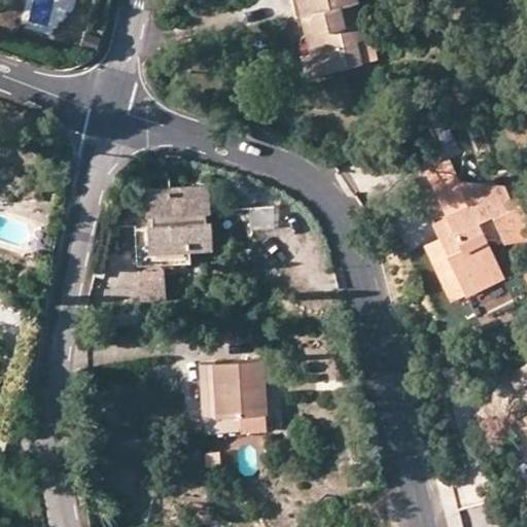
[(354,40),(365,37),(355,0),(285,0),(289,14),(299,12),(307,10),(321,71),(360,61),(354,40)]
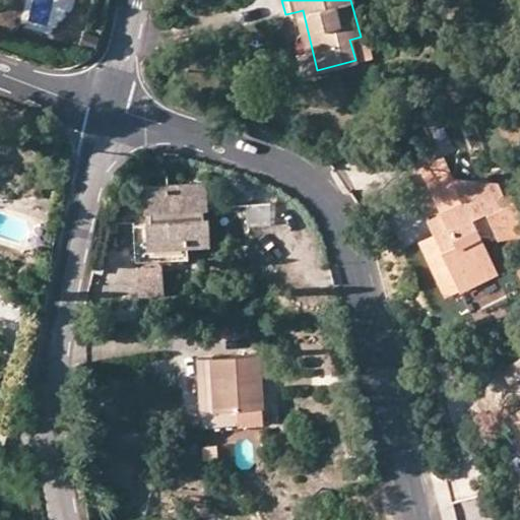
[(303,10),(295,12),(305,53),(297,55),(302,74),(317,70),(303,10)]
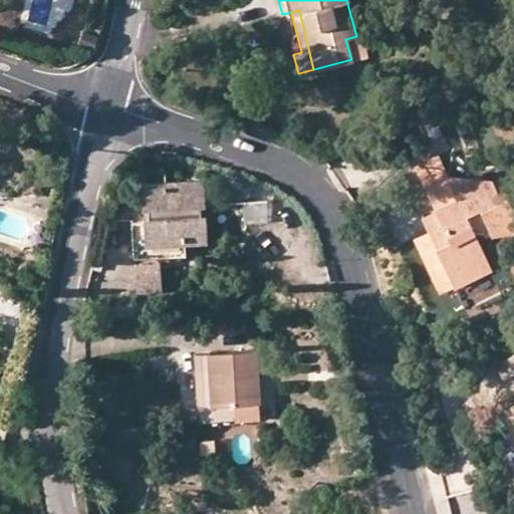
[(351,59),(369,55),(364,35),(356,36),(345,39),(351,59)]
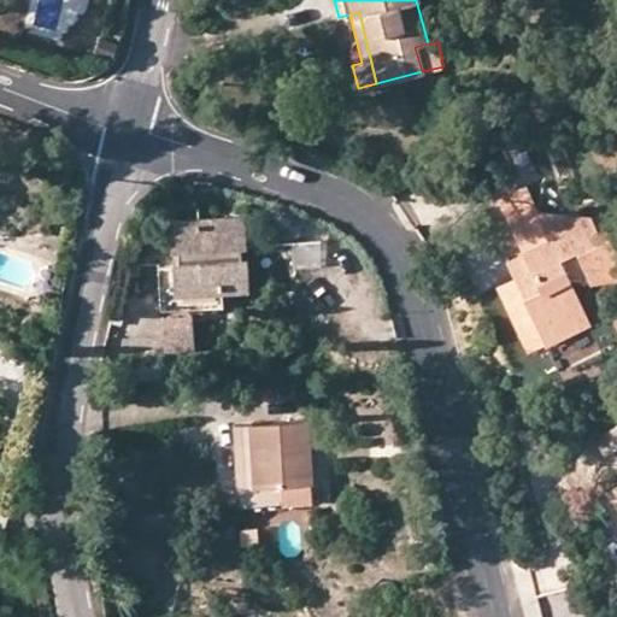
[(507,224),(536,212),(526,187),(497,199),(507,224)]
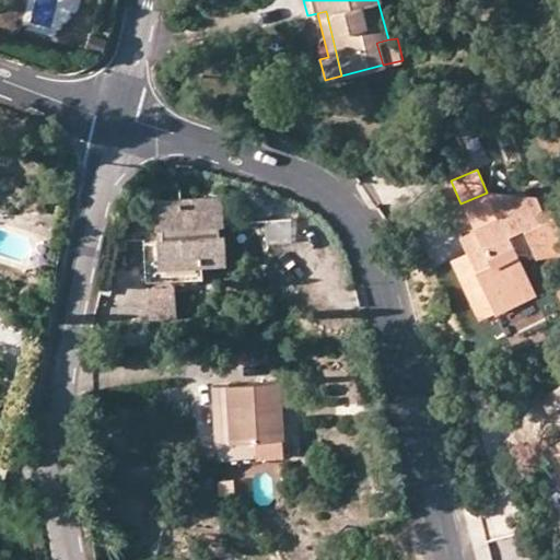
[(496,311),(516,253),(516,252),(516,251),(528,253),(546,245),(559,246),(559,226),(551,209),(544,212),(536,197),(487,193),(461,203),(473,229),(480,246),(466,252),(450,260),(477,319),(496,311)]
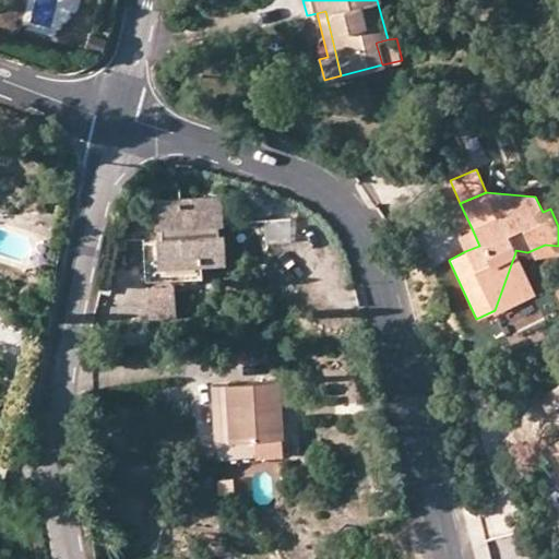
[(200,258),(221,256),(217,198),(159,201),(162,238),(145,239),(147,276),(201,273),(200,258)]
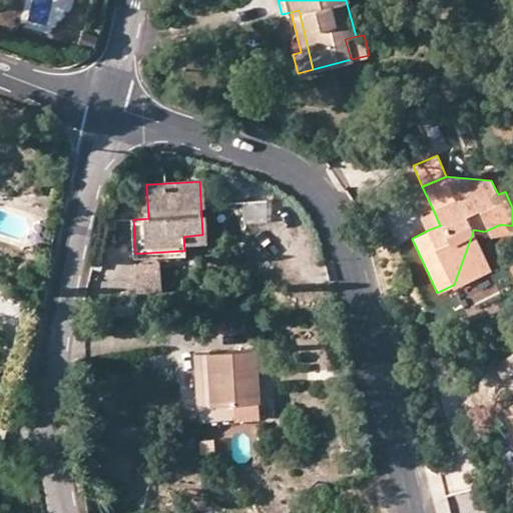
[(440,225),(433,209),(420,215),(427,230),(440,225)]
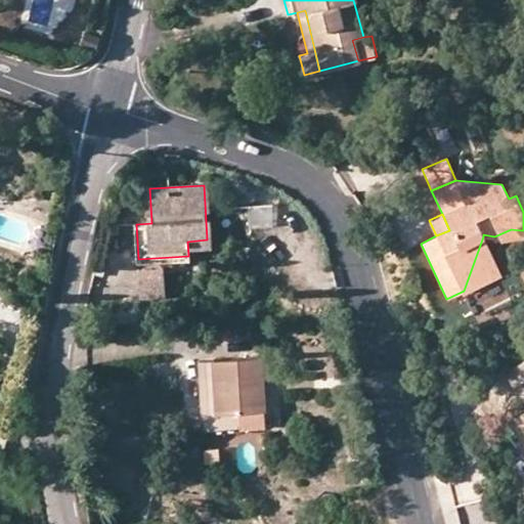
[(483,236),(464,291),(501,274),(483,236)]
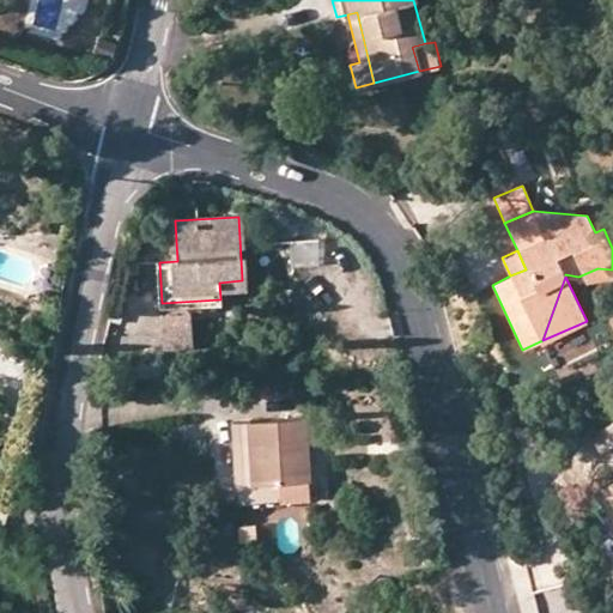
[(163,349),(192,346),(189,313),(161,314),(163,349)]
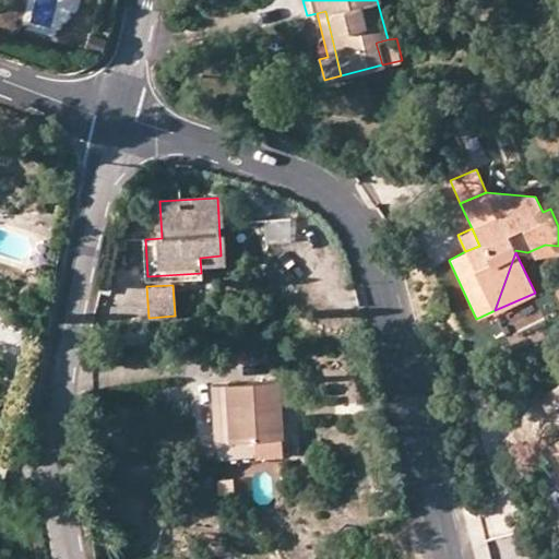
[(510,347),(537,341),(530,308),(502,314),(510,347)]
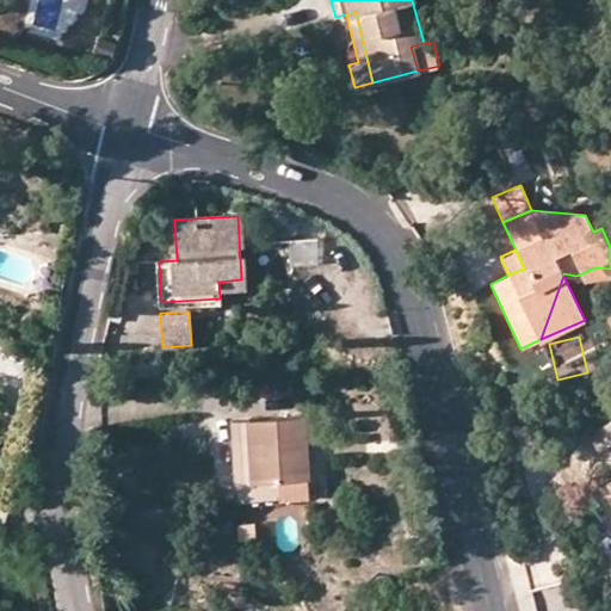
[(234,500),(326,497),(322,417),(307,417),(308,477),(252,481),(250,419),(230,420),(234,500)]
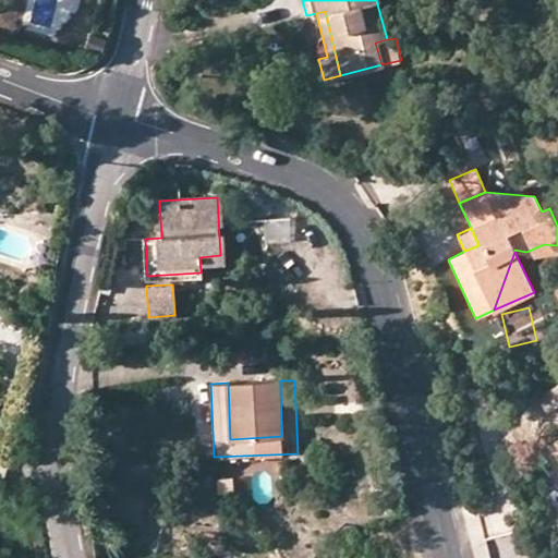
[(281,436),(280,380),(228,383),(230,439),(281,436)]
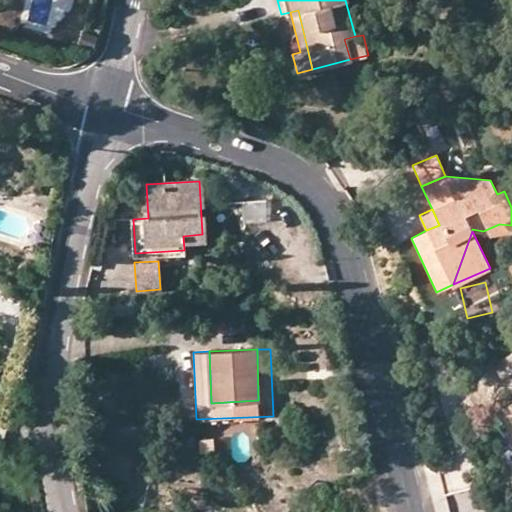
[(511,353),(501,359),(509,375),(511,373),(511,353)]
